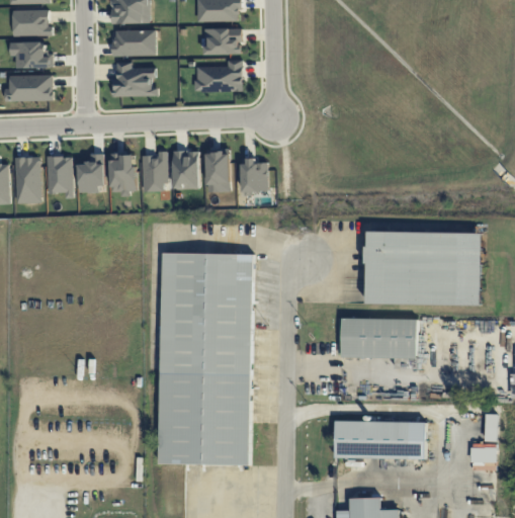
[(108,0),(109,23),(149,23),(148,0),(108,0)]
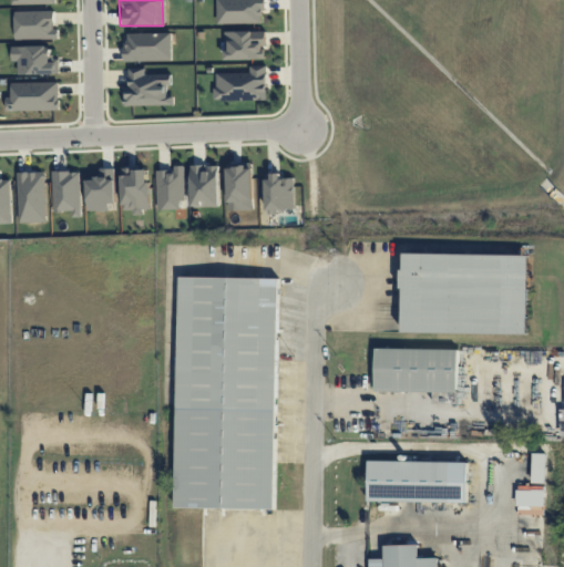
[(214,0),(214,23),(260,23),(259,0),(214,0)]
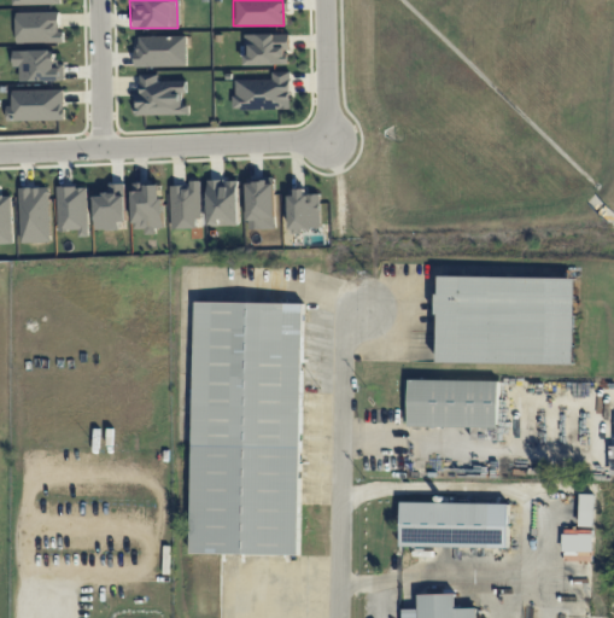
[(12,13),(13,44),(60,42),(60,30),(57,31),(56,12),(12,13)]
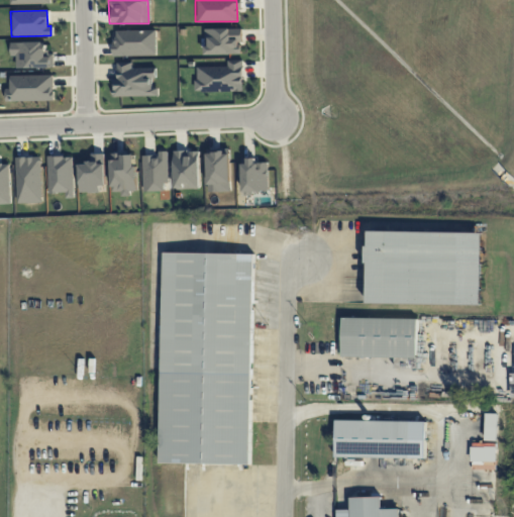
[(239,28),(202,28),(202,55),(239,54),(239,28)]
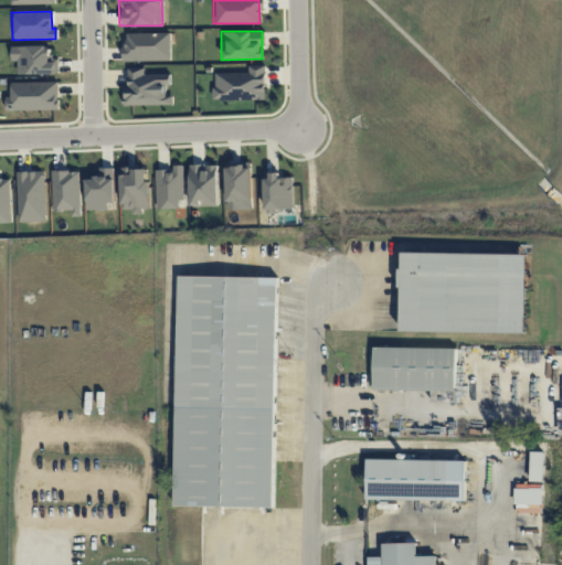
[(123,61),(169,60),(168,32),(122,33),(123,61)]
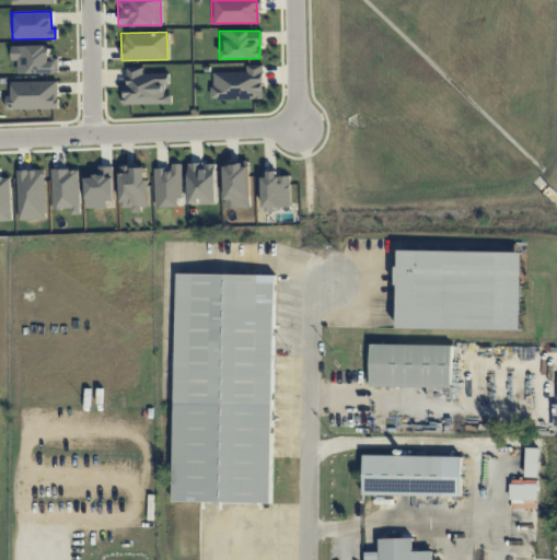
[(9,46),(9,60),(15,60),(15,74),(56,73),(55,56),(48,57),(47,45),(9,46)]
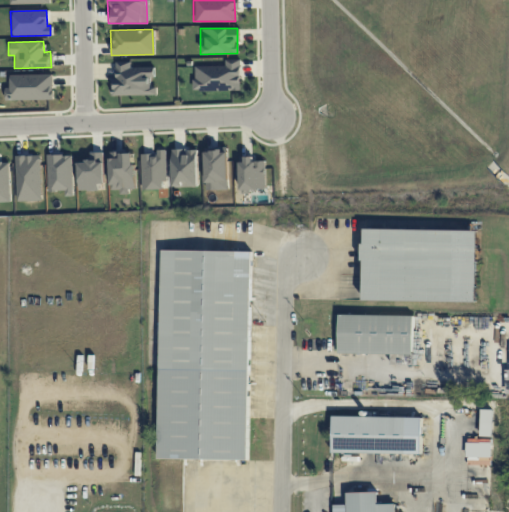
[(223,66),(191,66),(192,91),(238,90),(238,59),(223,60),(223,66)]
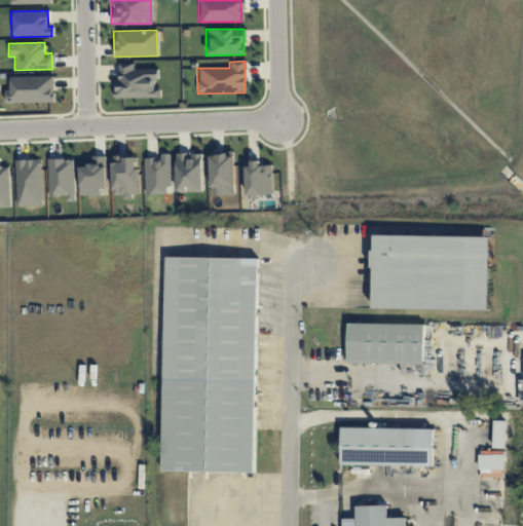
[(160,97),(159,89),(152,89),(152,80),(157,80),(157,69),(133,70),(133,63),(117,64),(117,81),(113,81),(113,99),(160,97)]
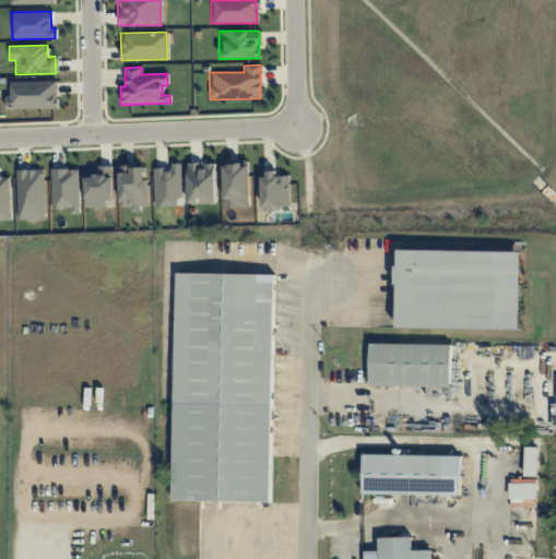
[(8,82),(8,95),(3,95),(3,109),(56,108),(55,81),(8,82)]
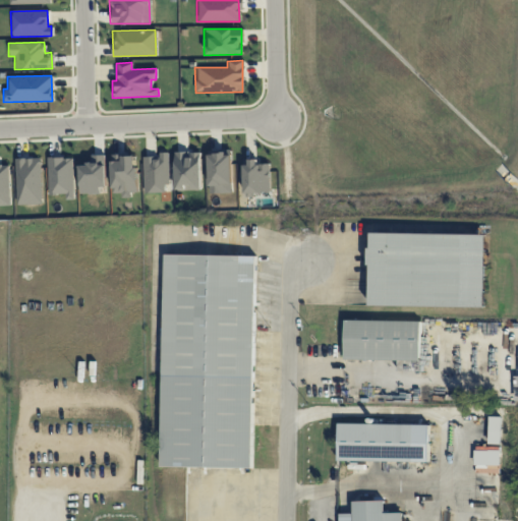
[(229,150),(206,150),(208,193),(230,192),(229,150)]
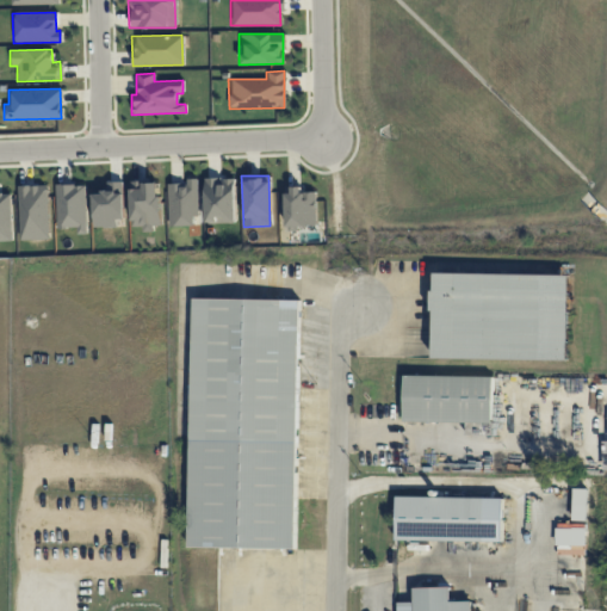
[(167,227),(197,226),(194,178),(185,179),(185,183),(166,184),(167,227)]
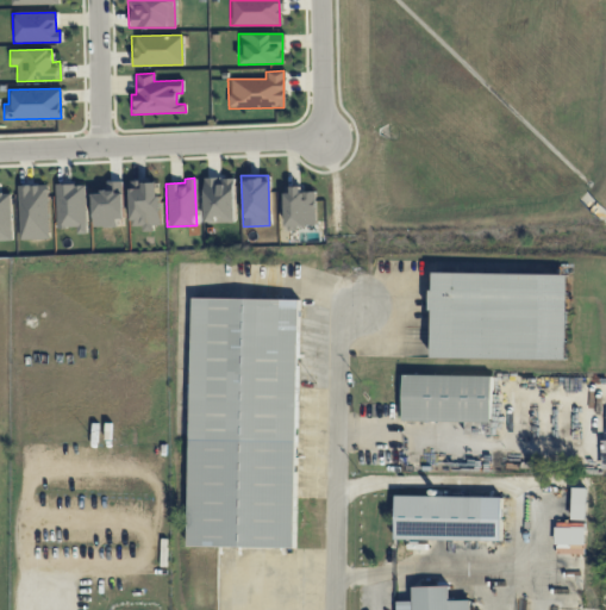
[(202,178),(204,223),(233,222),(232,178),(202,178)]
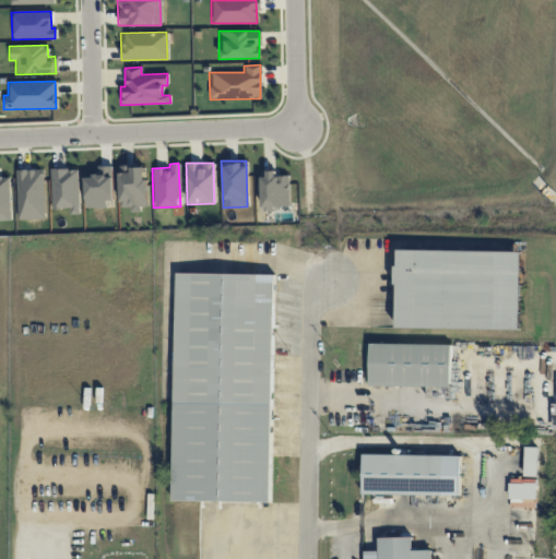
[(145,210),(144,166),(117,166),(118,206),(128,206),(129,210),(145,210)]
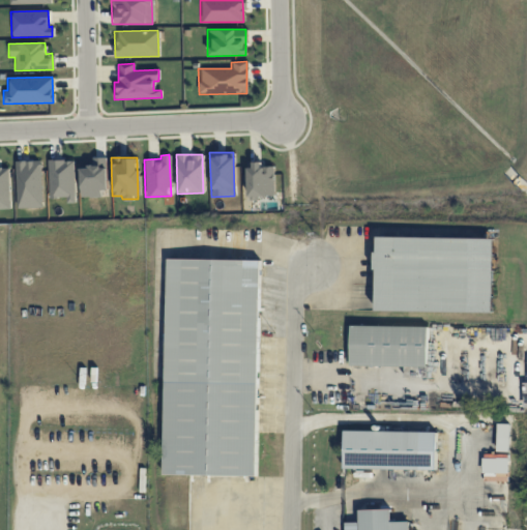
[(72,159),(46,160),(47,198),(64,198),(64,203),(74,203),(72,159)]
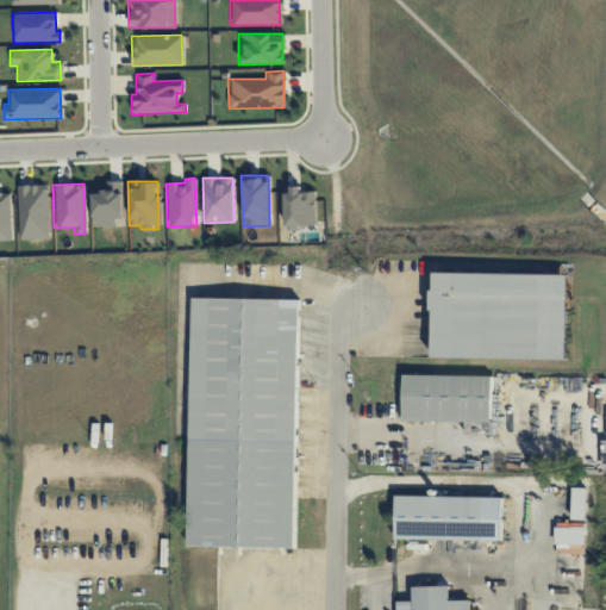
[(47,240),(45,185),(16,185),(18,240),(47,240)]
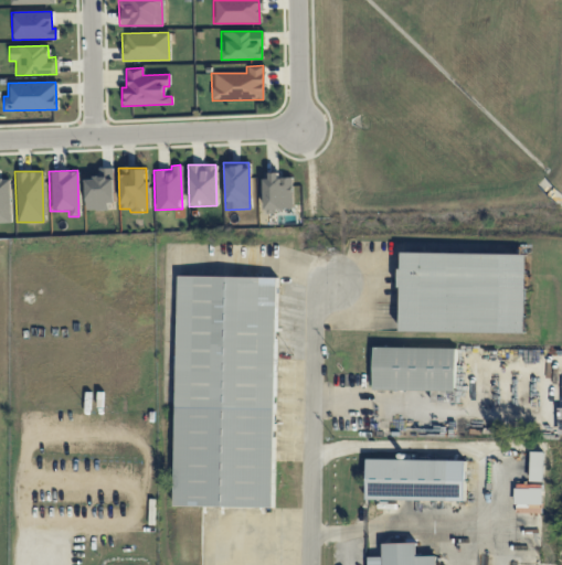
[(263,211),(292,211),(290,177),(277,178),(277,172),(262,172),(263,211)]
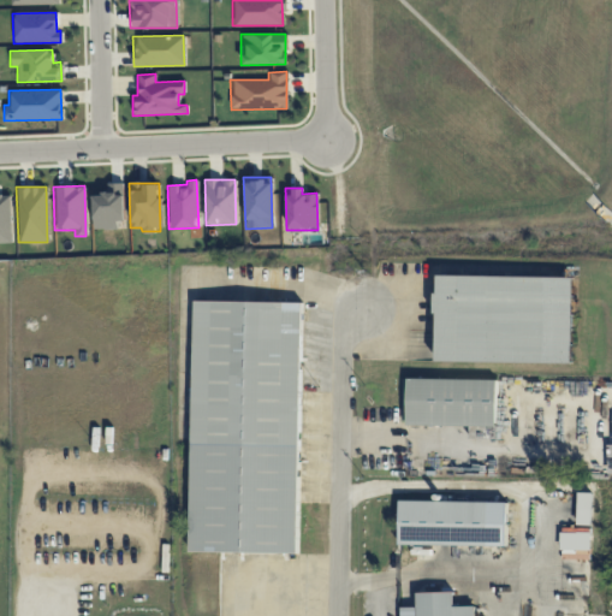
[(0,242),(10,242),(9,195),(0,194),(0,242)]
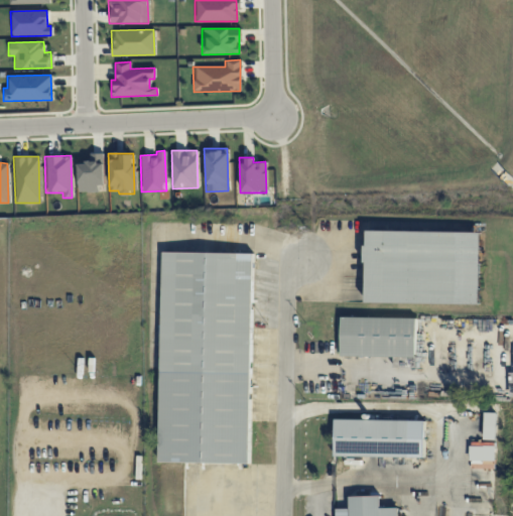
[(478,232),(364,231),(363,302),(478,304),(478,232)]
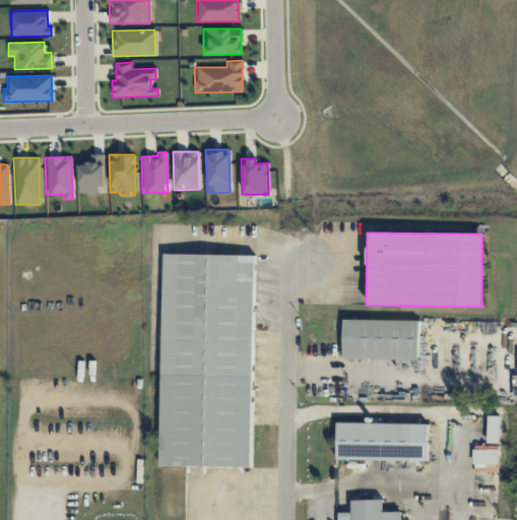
[(158,466),(250,467),(254,255),(163,254),(158,466)]
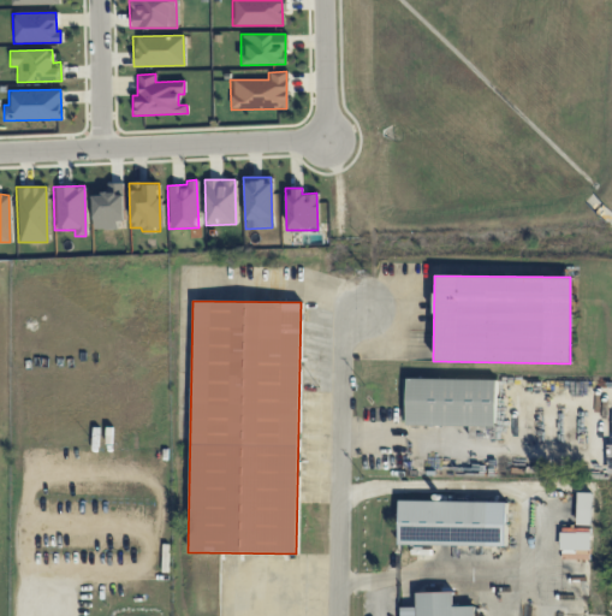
[(494,380),(404,378),(403,425),(493,427),(494,380)]
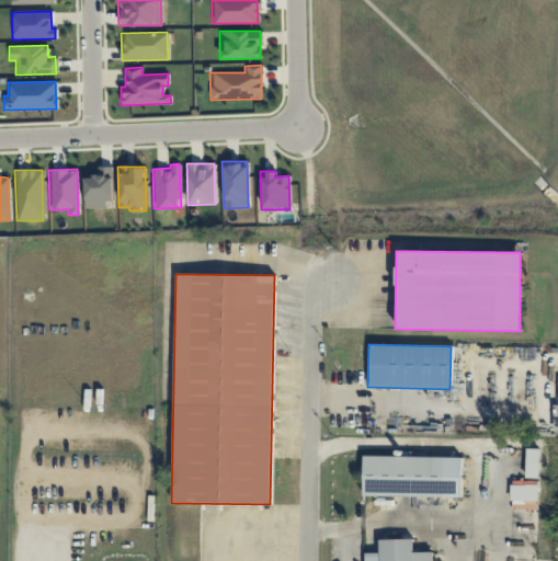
[(458,497),(459,457),(362,456),(361,495),(458,497)]
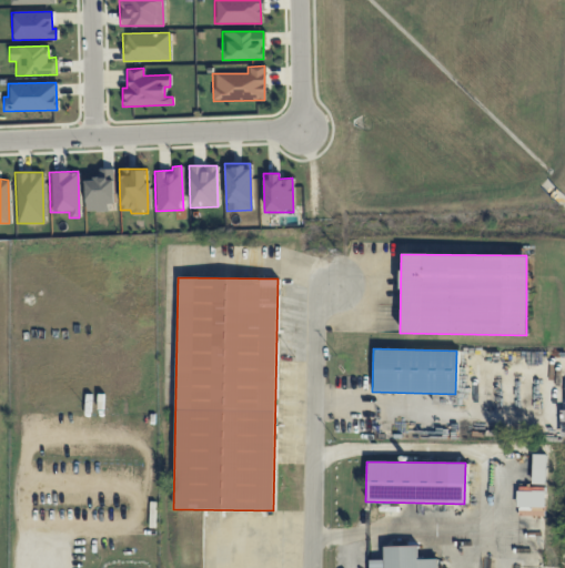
[(390,503),(366,503),(365,511),(396,511),(397,504),(390,504),(390,503)]
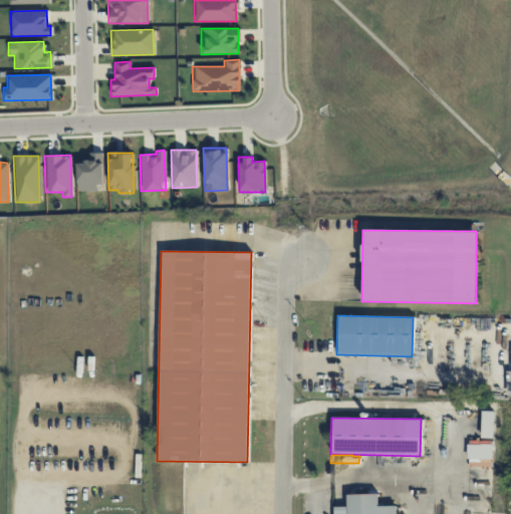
[(395,513),(395,506),(376,506),(376,494),(345,494),(346,506),(332,506),(332,513),(395,513)]
